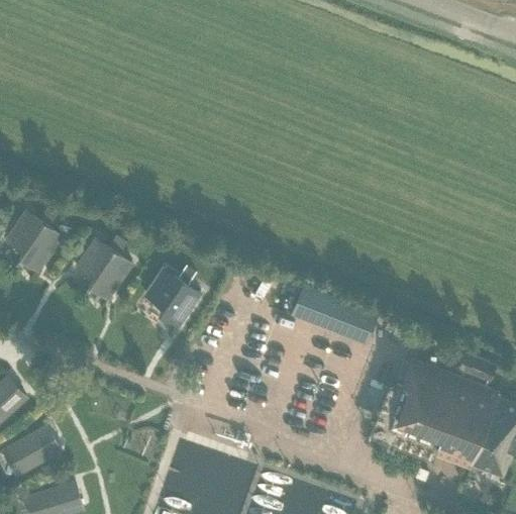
[(52,216),(54,213),(47,209),(39,220),(46,224),(52,216)]
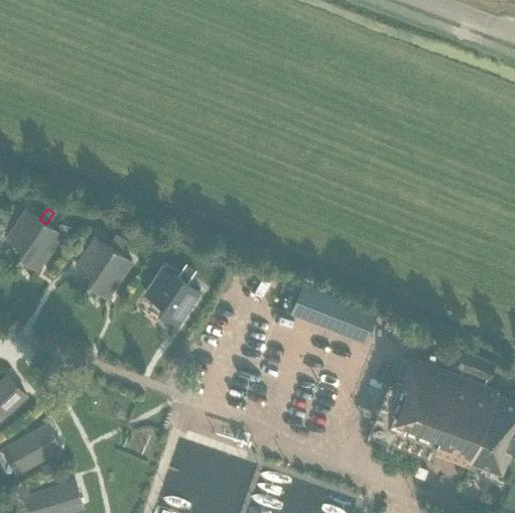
[(20,260),(46,224),(39,220),(28,212),(8,242),(24,253),(20,260)]
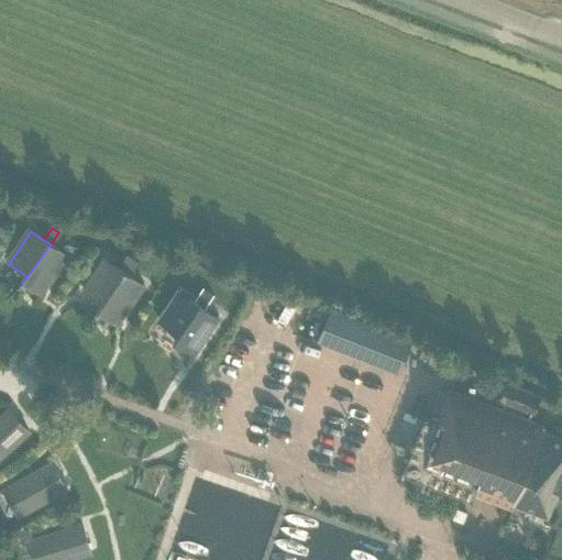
[(56,235),(51,244),(57,249),(66,238),(58,232),(56,235)]
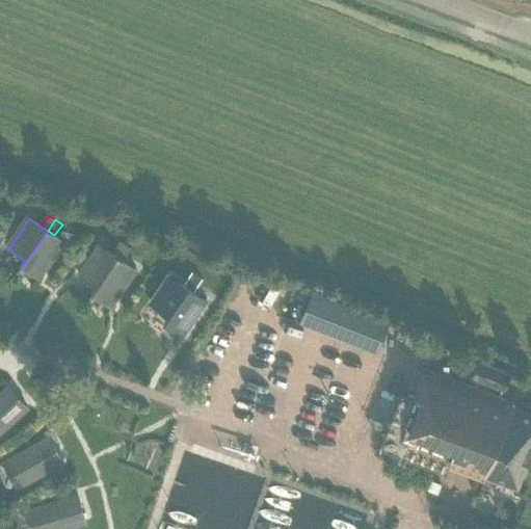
[(40,281),(65,243),(48,231),(21,268),(40,281)]
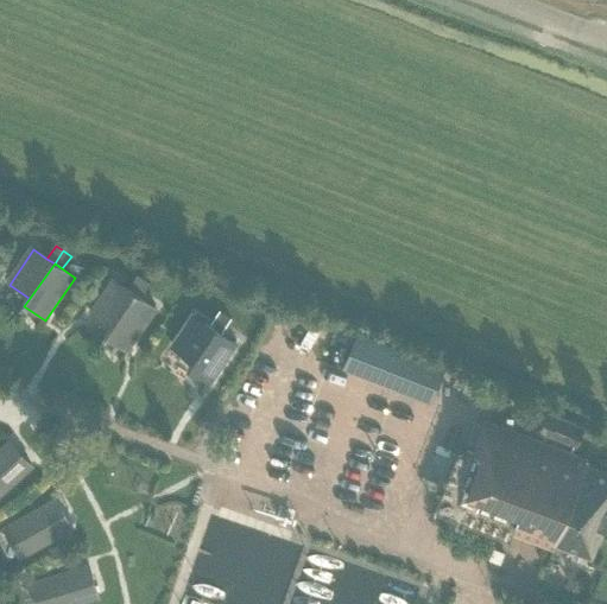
[(137,296),(145,284),(138,279),(130,292),(137,296)]
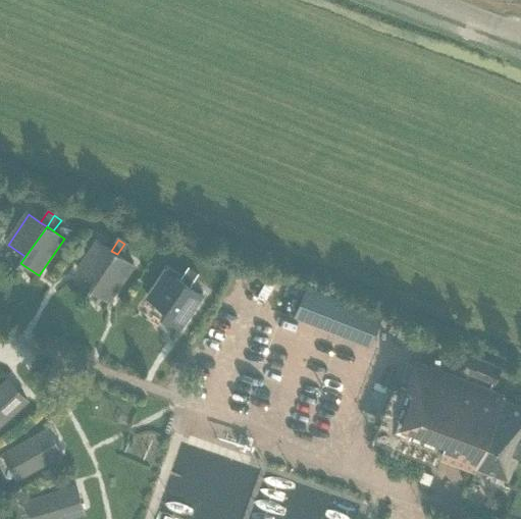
[(96,284),(91,292),(92,292),(117,254),(99,243),(79,273),(96,284)]
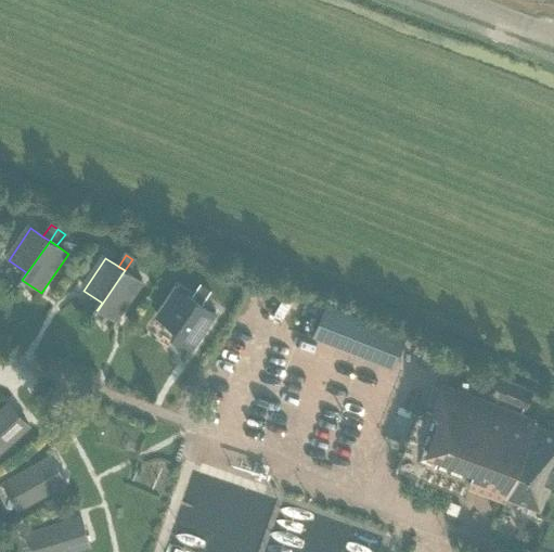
[(132,259),(125,270),(130,274),(138,264),(132,259)]
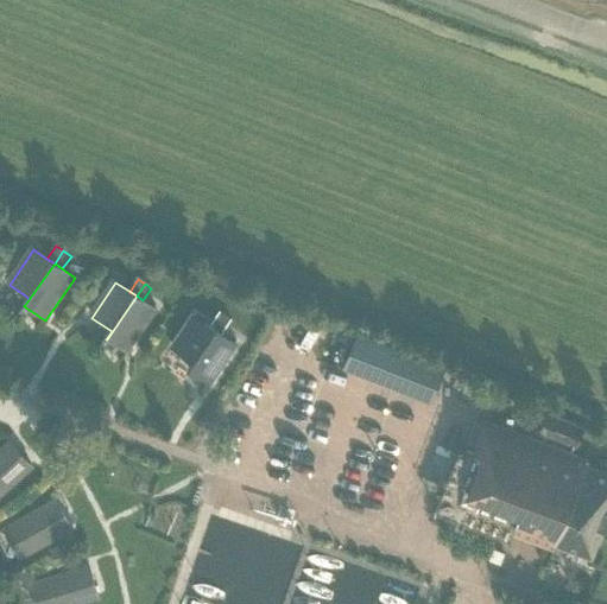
[(127,354),(157,310),(137,296),(107,339),(127,354)]
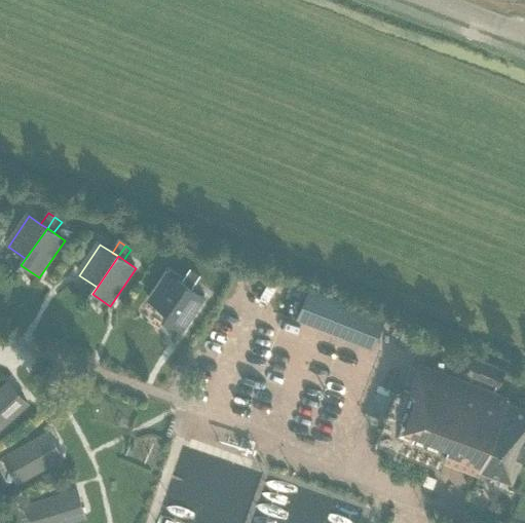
[(205,298),(170,273),(150,302),(167,314),(163,321),(182,334),(205,298)]
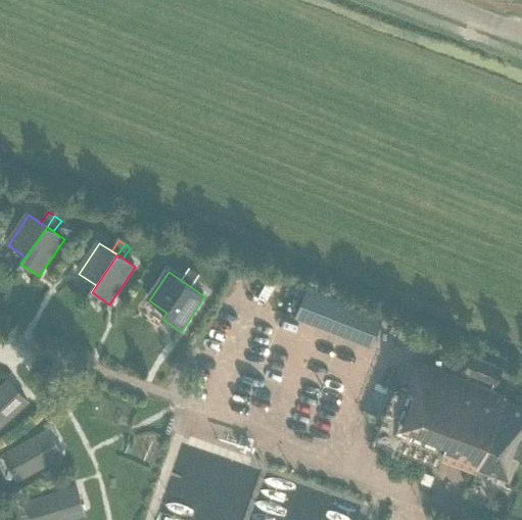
[(295,310),(299,298),(277,289),(272,301),(295,310)]
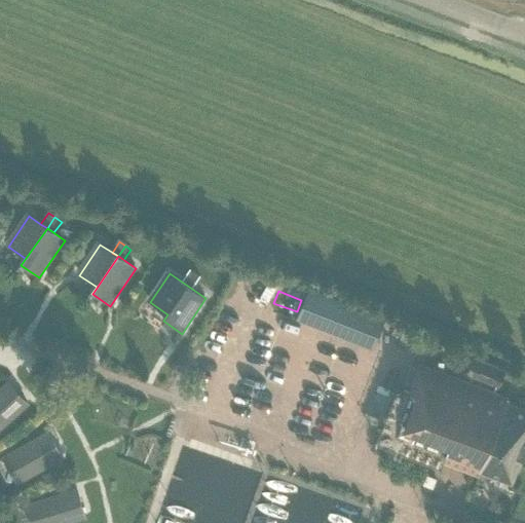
[(298,322),(374,352),(386,322),(309,292),(298,322)]
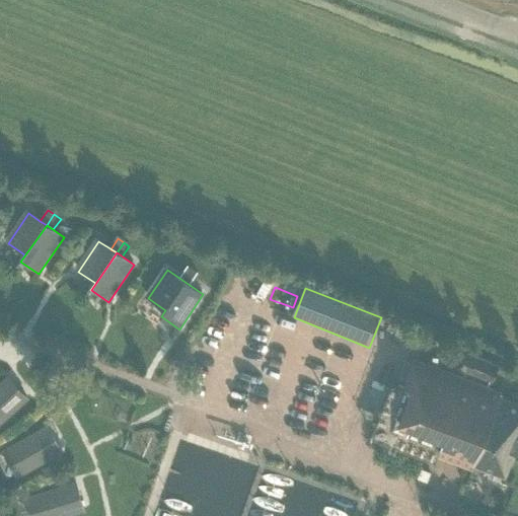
[(462,372),(493,383),(499,368),(468,356),(462,372)]
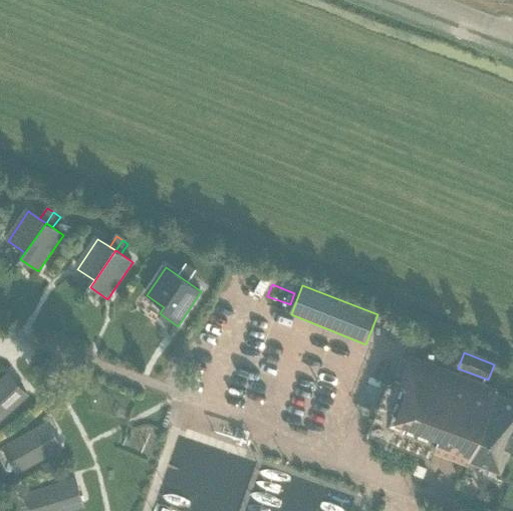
[(471,462),(501,474),(512,443),(512,402),(496,396),(498,392),(411,358),(404,377),(400,374),(377,433),(469,468),(471,462)]
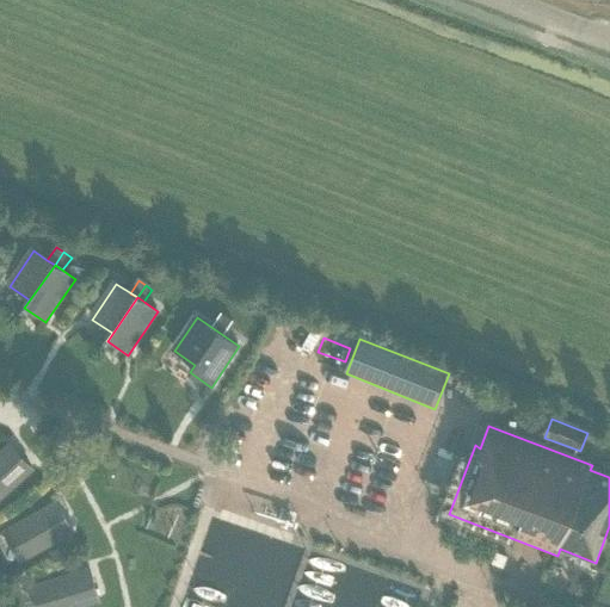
[(0,500),(32,471),(31,470),(30,471),(11,450),(12,448),(11,447),(0,457),(0,500)]
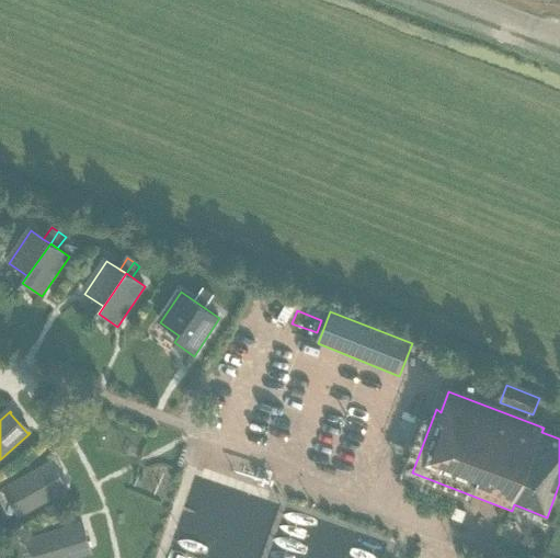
[(25,512),(26,513),(67,490),(66,489),(65,489),(53,466),(54,466),(53,465),(6,490),(6,491),(7,491),(26,511),(25,512)]
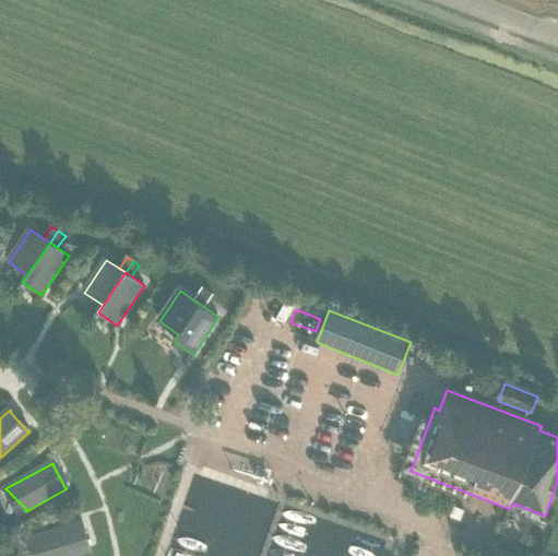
[(63,510),(60,503),(46,509),(49,517),(63,510)]
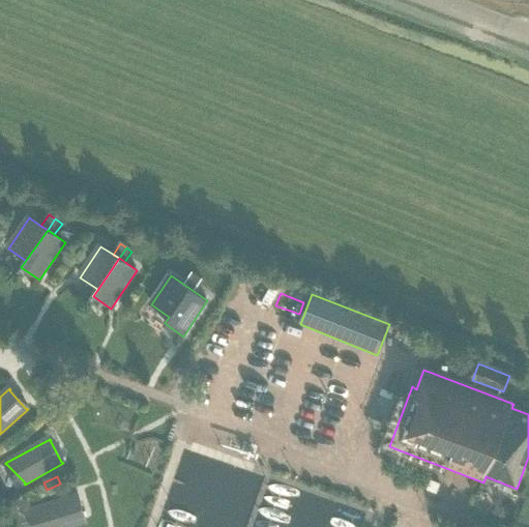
[(427,491),(437,495),(440,485),(431,481),(427,491)]
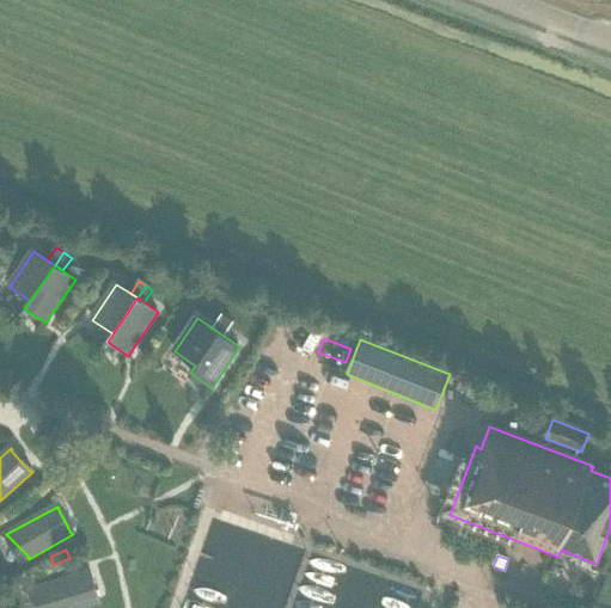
[(74,567),(69,558),(54,565),(59,575),(74,567)]
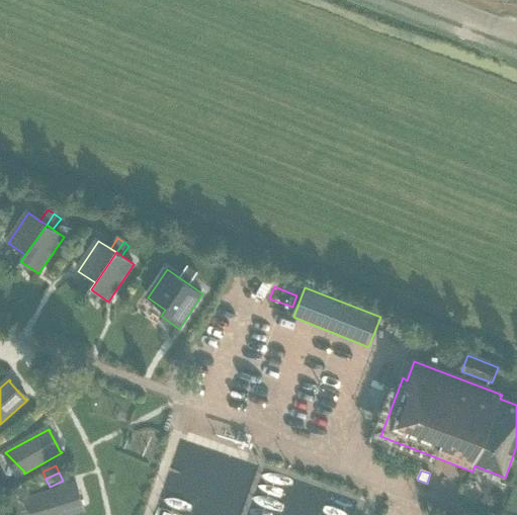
[(72,514),(84,511),(84,510),(82,510),(75,487),(77,487),(76,486),(28,500),(28,501),(29,501),(38,514),(72,514)]
